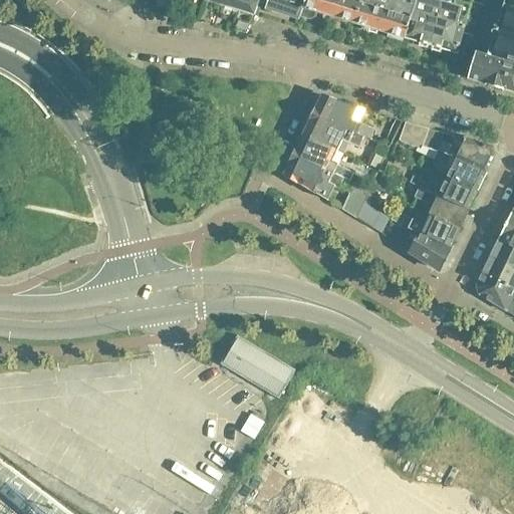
[(237,10),(241,0),(223,0),(222,5),(237,10)]
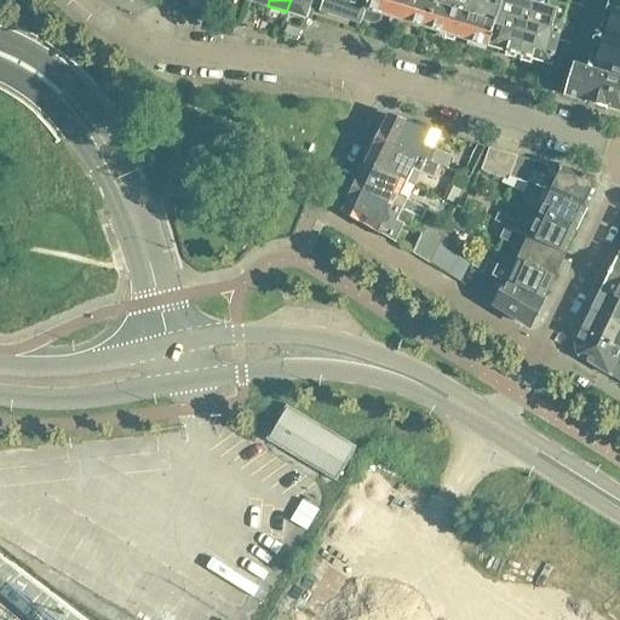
[(306,18),(314,0),(291,0),(286,12),(306,18)]
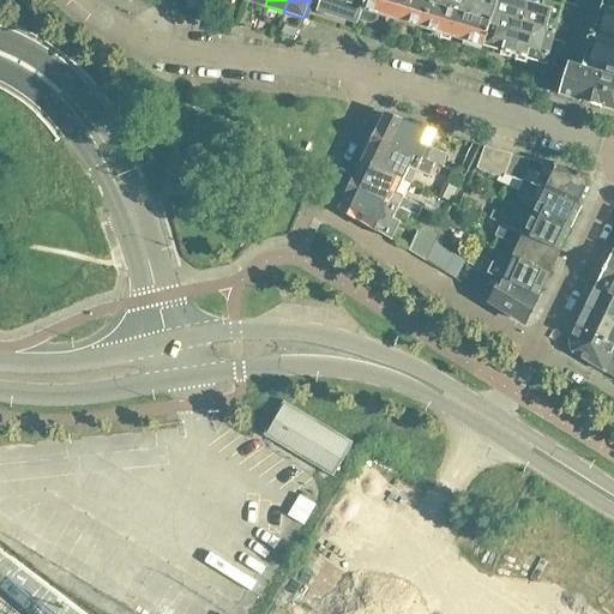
[(320,0),(318,10),(356,23),(357,23),(359,18),(365,0),(320,0)]
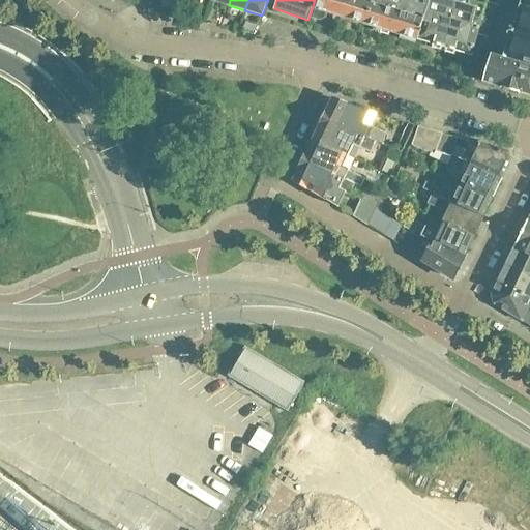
[(337,17),(343,0),(315,0),(310,16),(320,20),(324,18),(326,12),(327,12),(328,11),(336,15),(336,17),(337,17)]
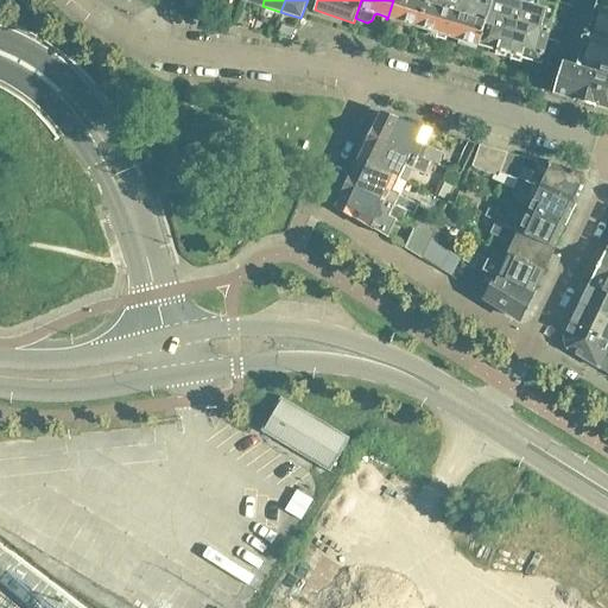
[(393,0),(387,19),(388,19),(390,17),(392,18),(393,18),(399,19),(399,20),(418,26),(425,0),(393,0)]
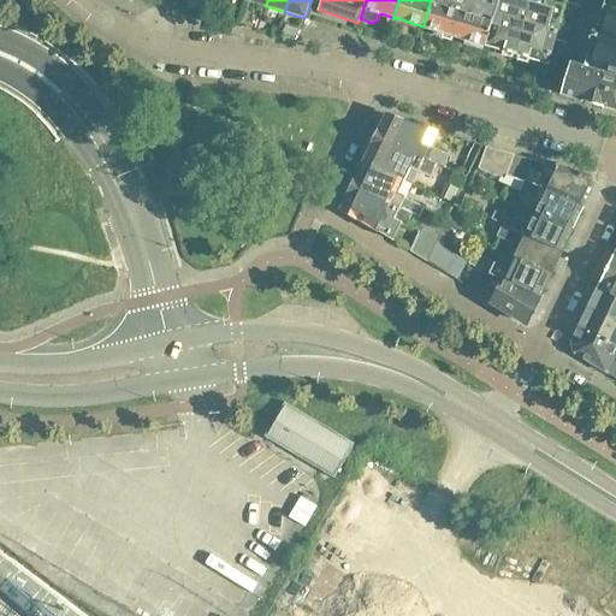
[(452,36),(463,0),(431,0),(424,27),(444,34),(445,33),(450,35),(452,36)]
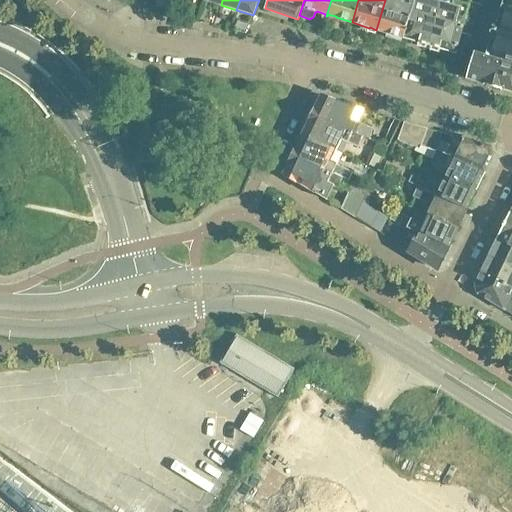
[(385,0),(376,30),(377,30),(379,31),(379,29),(387,32),(387,33),(402,37),(402,38),(412,0),(385,0)]
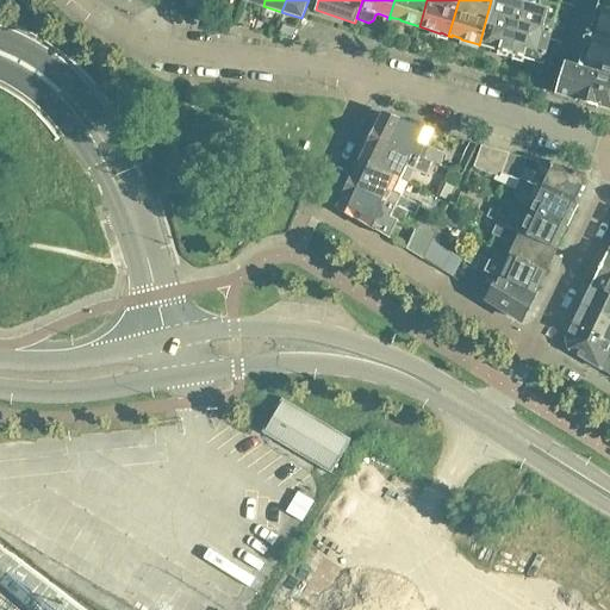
[(510,54),(526,0),(491,0),(479,45),(480,47),(480,45),(498,51),(500,53),(500,51),(504,53),(508,54),(510,54)]
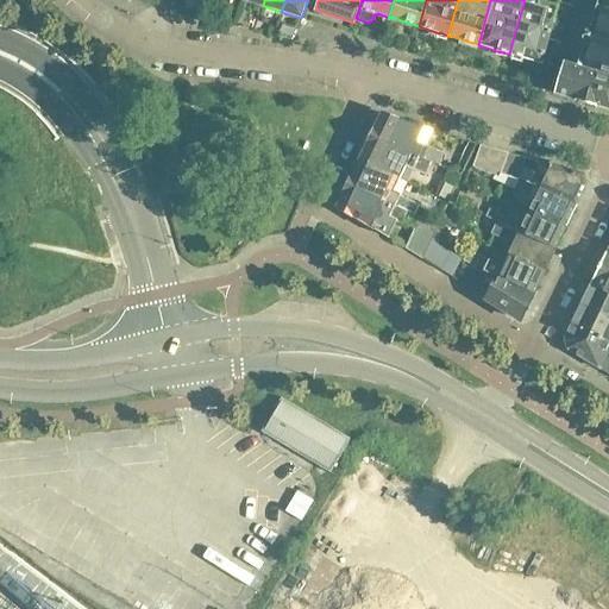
[(539,63),(540,64),(541,64),(545,52),(550,35),(554,22),(557,12),(559,6),(539,0),(525,0),(509,54),(510,54),(513,55),(512,56),(515,56),(519,57),(520,57),(522,58),(522,57),(539,63)]
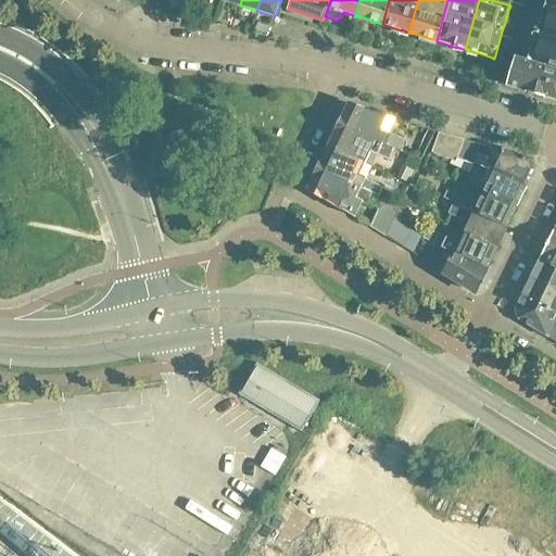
[(555,7),(544,3),(542,10),(535,29),(535,30),(555,37),(555,7)]
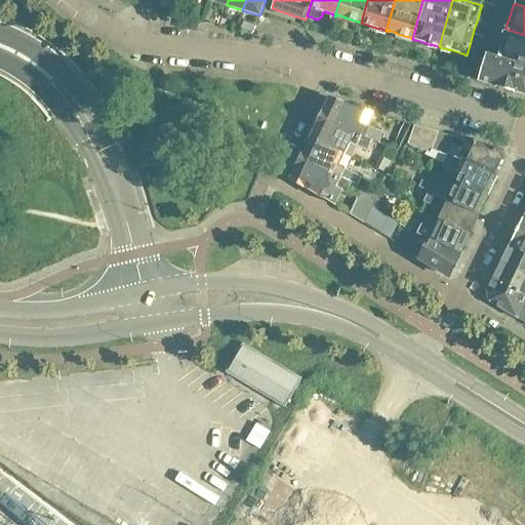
[(485,5),(479,22),(488,25),(494,8),(485,5)]
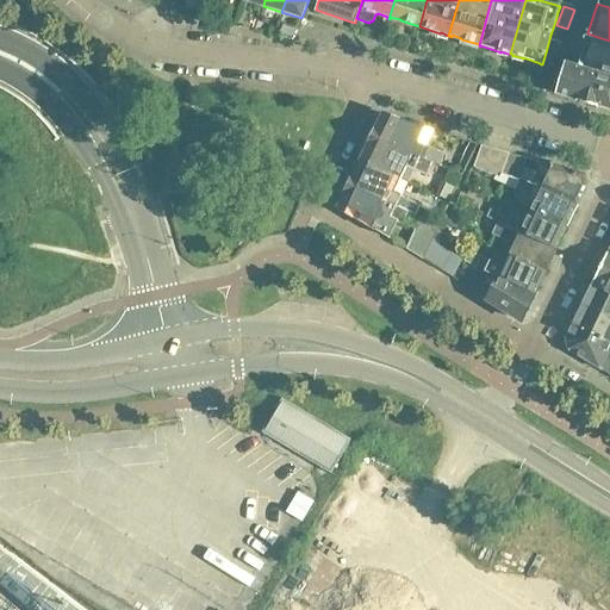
[(609,73),(609,41),(587,33),(578,63),(586,66),(609,73)]
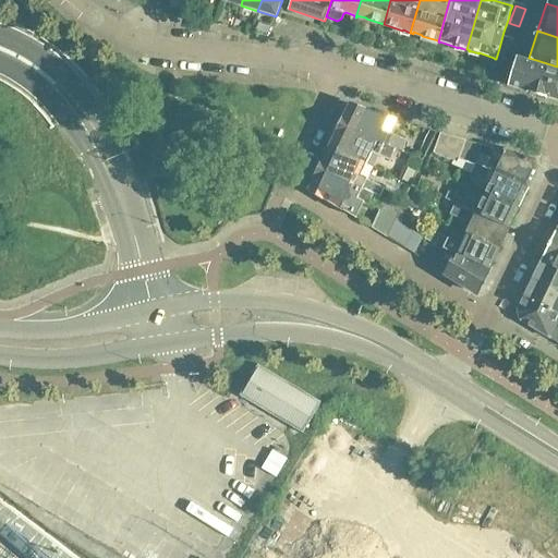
[(557,100),(557,67),(536,60),(529,58),(510,51),(499,48),(490,79),(547,98),(547,97),(557,100)]
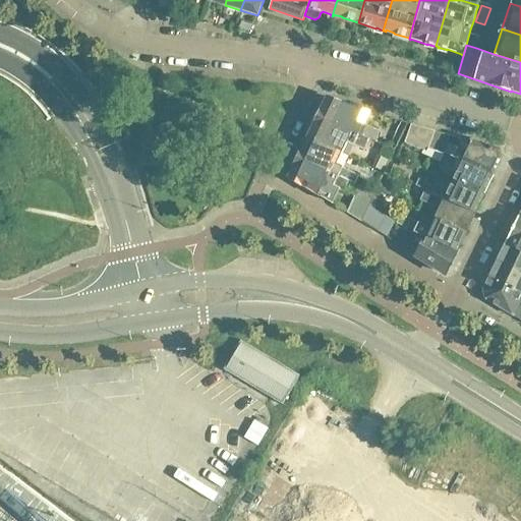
[(320,111),(317,115),(351,132),(373,141),(379,131),(356,121),(362,108),(333,100),(323,102),(324,103),(320,111)]
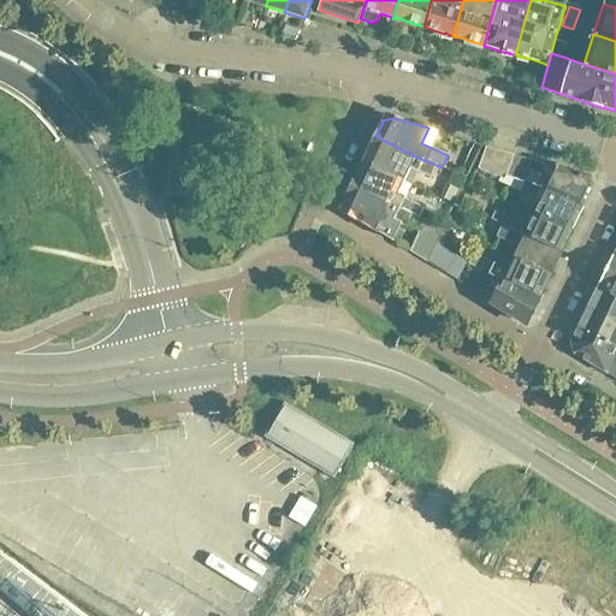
[(442,167),(415,157),(375,136),(372,143),(363,161),(403,181),(410,167),(418,171),(430,176),(432,172),(438,175),(442,167)]
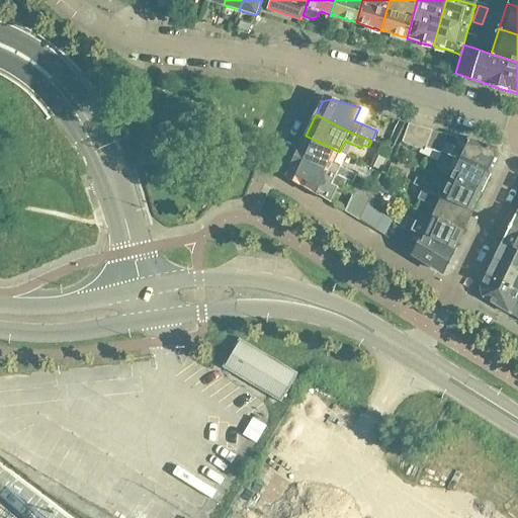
[(414,147),(420,126),(408,122),(403,142),(414,147)]
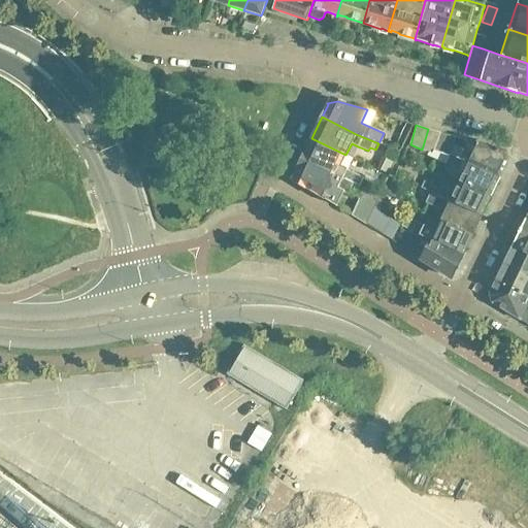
[(436,150),(441,133),(428,129),(422,150),(432,153),(433,154),(435,150),(436,150)]
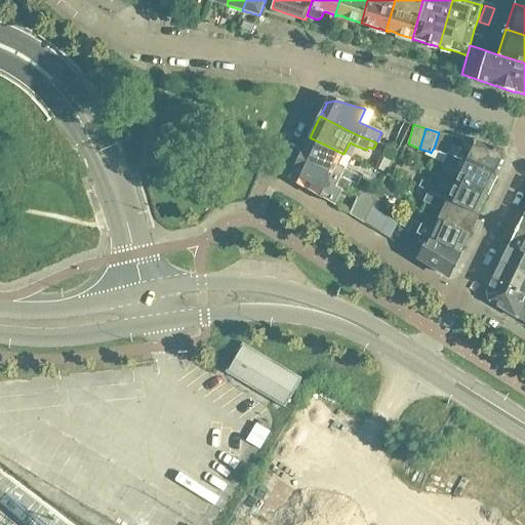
[(453,136),(439,132),(434,149),(440,151),(447,153),(453,136)]
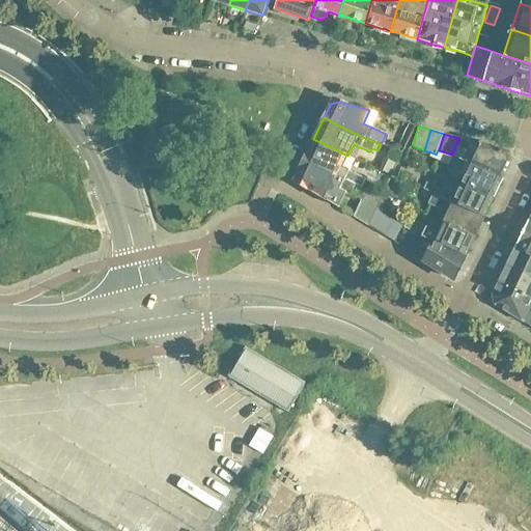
[(343,165),(347,156),(313,139),(305,156),(303,160),(350,184),(351,183),(355,185),(361,188),(365,178),(354,172),(355,171),(343,165)]
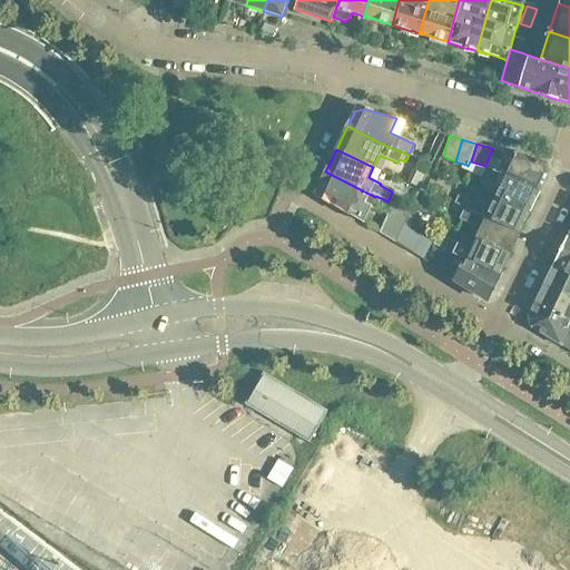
[(548,172),(546,163),(544,164),(514,155),(503,151),(498,160),(491,157),(488,167),(540,192),(542,186),(542,185),(548,172)]
